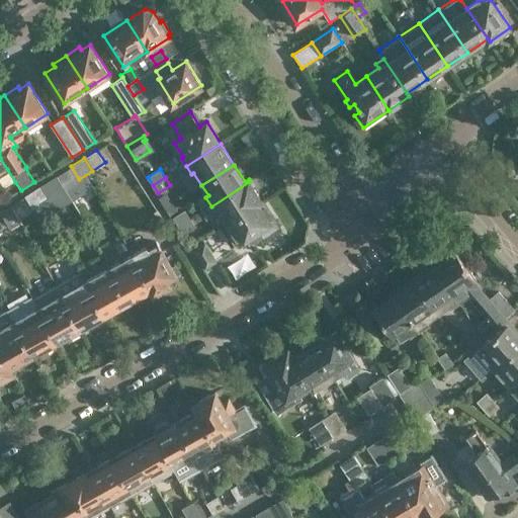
[(227,225),(263,201),(254,187),(257,185),(252,177),(249,179),(250,181),(211,206),(203,211),(208,220),(219,212),(227,225)]
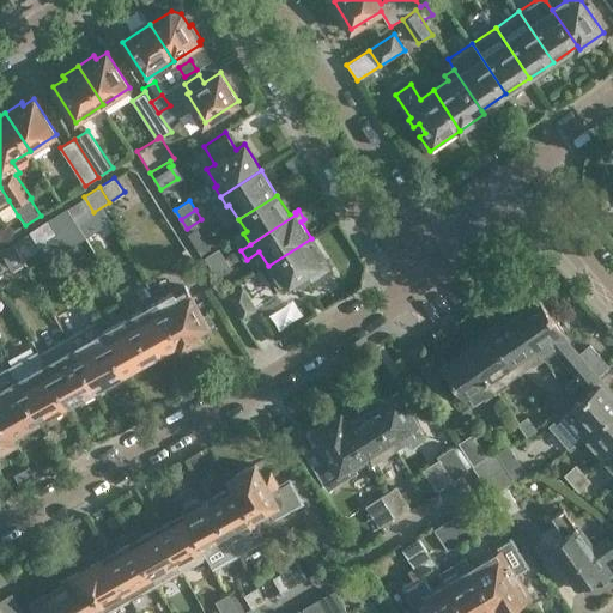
[(59,232),(50,218),(41,224),(49,238),(59,232)]
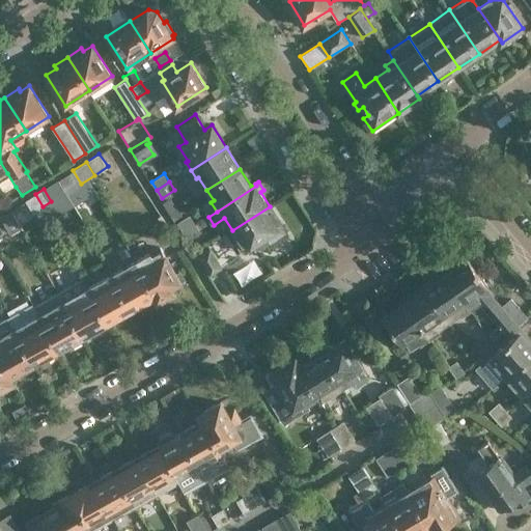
[(43,206),(35,194),(27,199),(34,212),(43,206)]
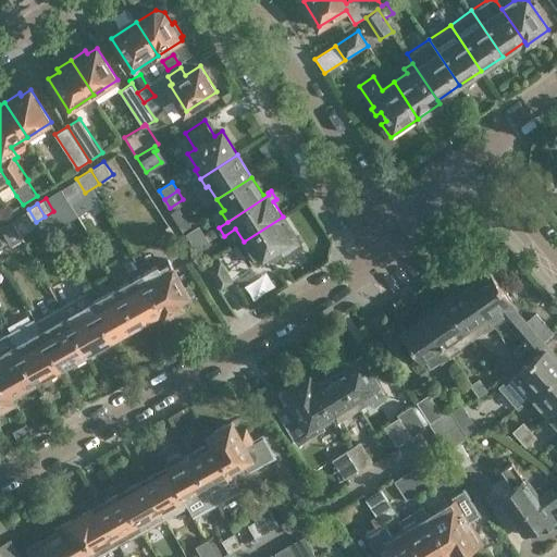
[(273,262),(280,258),(279,256),(299,243),(283,217),(244,242),(251,254),(248,256),(255,265),(267,259),(269,263),(272,261),(273,262)]
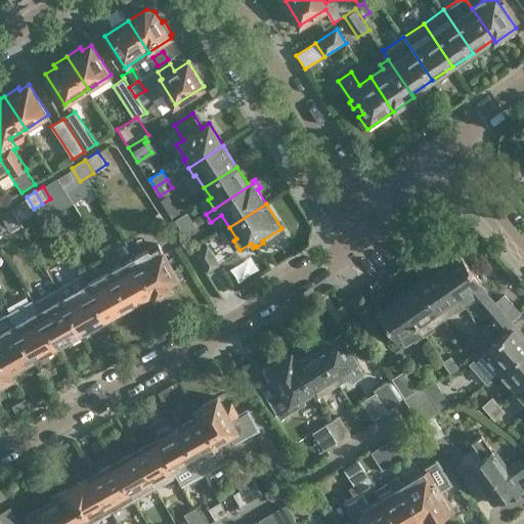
[(12,206),(1,213),(8,223),(18,217),(12,206)]
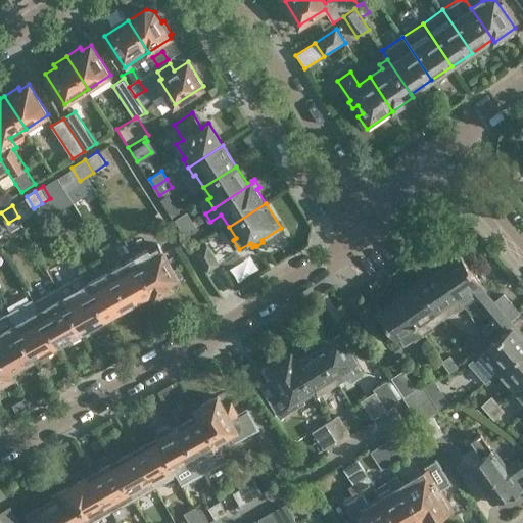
[(180,227),(192,219),(187,211),(175,219),(180,227)]
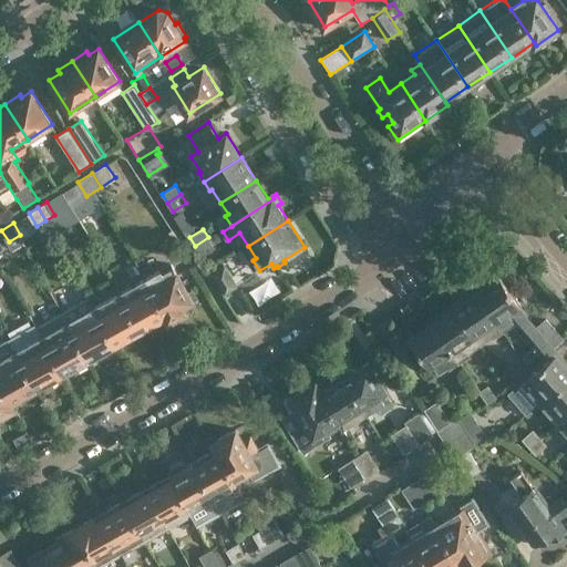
[(208,237),(195,246),(200,255),(214,246),(208,237)]
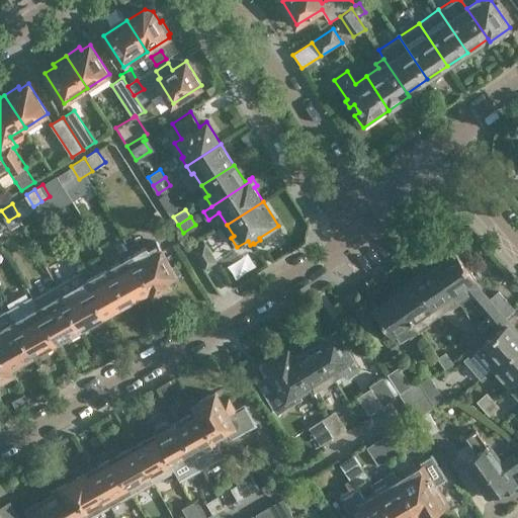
[(142,244),(130,251),(151,289),(154,294),(168,286),(165,281),(181,272),(176,263),(171,266),(170,263),(177,259),(172,250),(165,255),(156,239),(143,246),(142,244)]
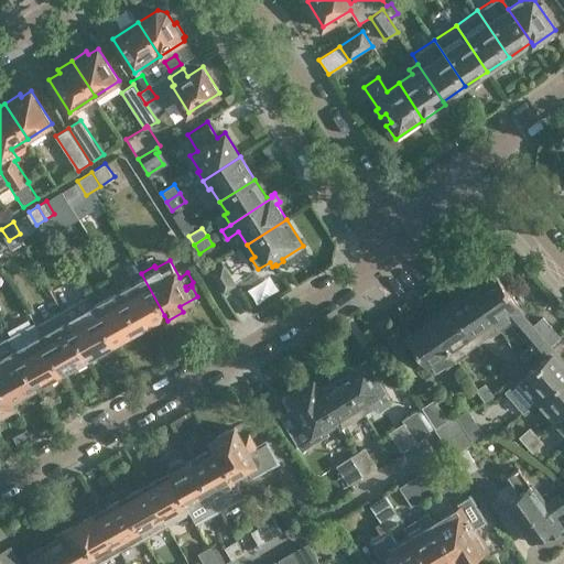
[(212,271),(224,291),(236,284),(224,264),(212,271)]
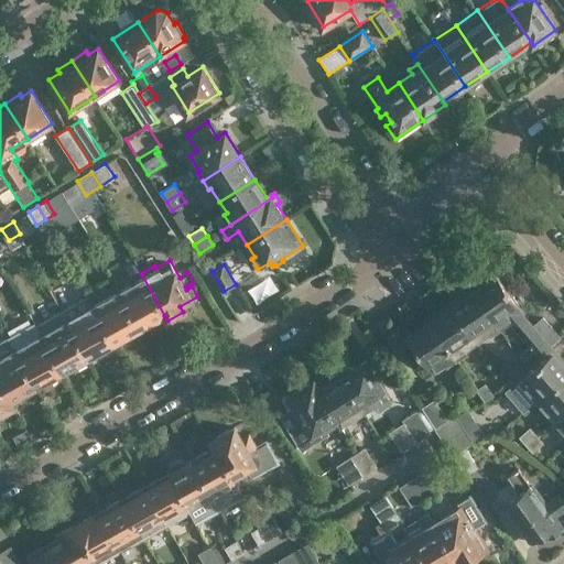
[(155,320),(164,315),(141,273),(115,288),(138,329),(141,327),(144,329),(153,325),(155,320)]
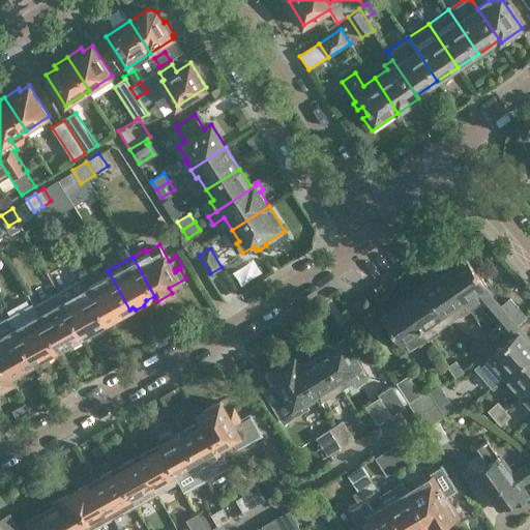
[(509,317),(519,308),(509,298),(500,306),(488,292),(490,291),(476,270),(481,267),(474,257),(469,260),(468,259),(465,261),(463,259),(448,269),(449,271),(445,274),(470,311),(481,303),(498,323),(489,331),(494,337),(503,329),(500,324),(509,317)]
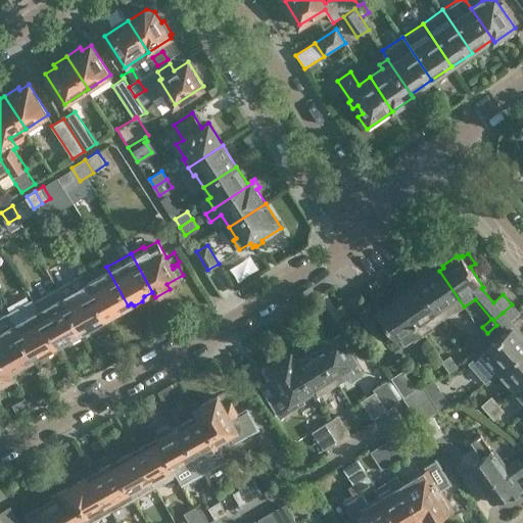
[(106,267),(82,281),(104,319),(106,317),(110,319),(117,315),(119,311),(128,305),(106,267)]
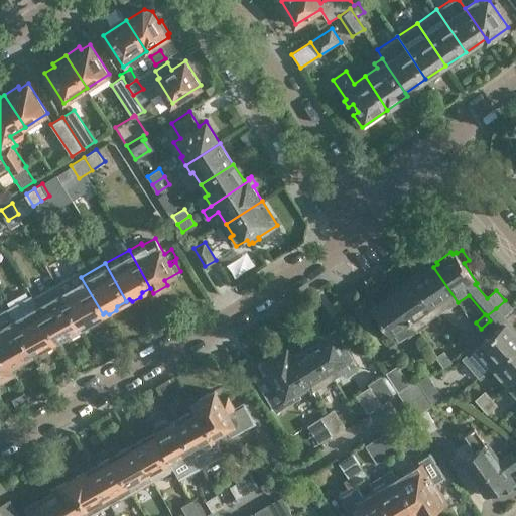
[(412,279),(435,312),(445,305),(447,309),(458,302),(433,267),(429,270),(428,268),(412,279)]
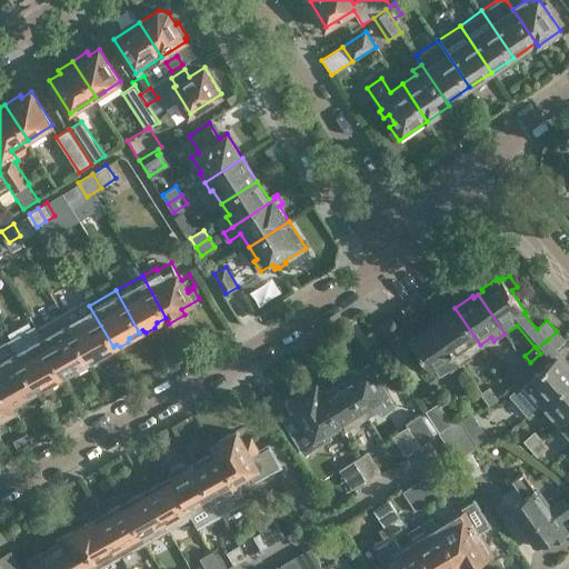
[(113,347),(89,306),(86,300),(62,313),(88,360),(89,360),(93,361),(102,357),(103,352),(113,347)]
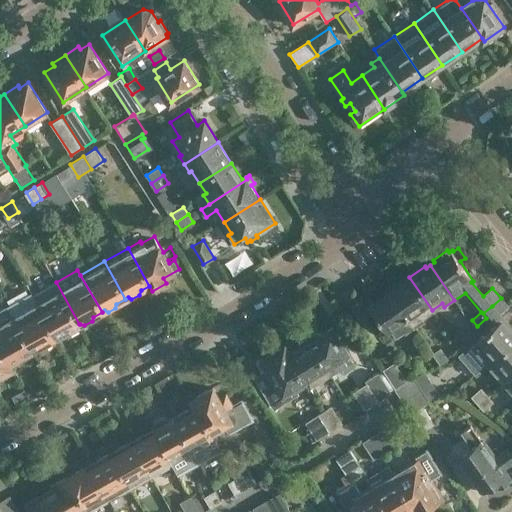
[(421,317),(432,310),(409,277),(394,287),(395,289),(391,292),(415,327),(424,321),(421,317)]
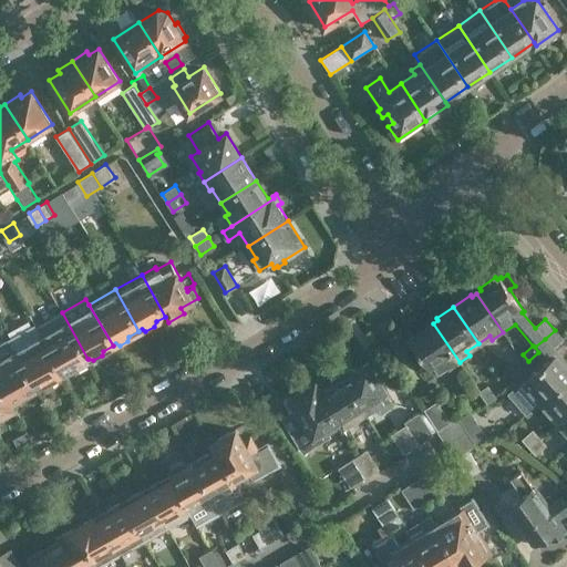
[(86,360),(88,359),(62,312),(37,327),(39,332),(62,374),(73,368),(78,369),(86,364),(86,360)]
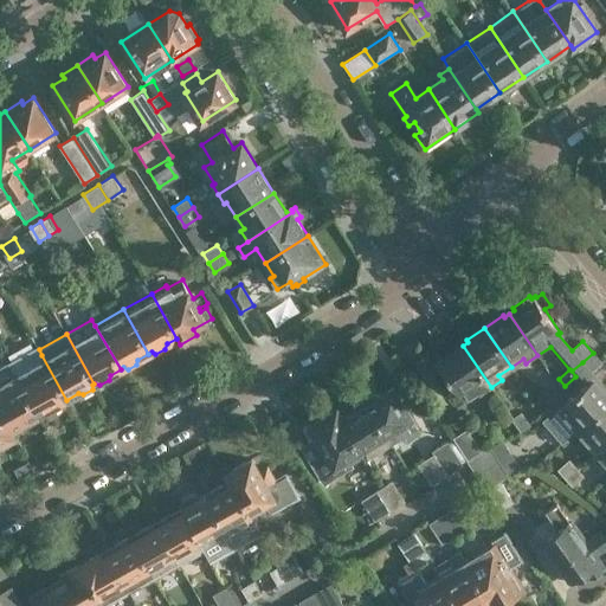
[(491,387),(463,346),(457,349),(456,347),(440,359),(442,360),(438,362),(464,399),(477,391),(479,394),(491,387)]
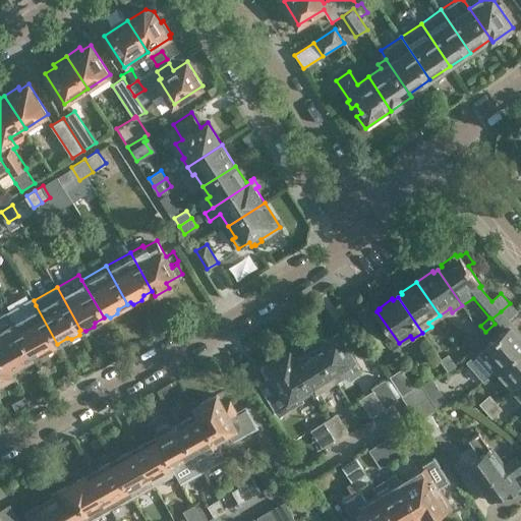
[(56,348),(57,344),(36,305),(12,319),(34,356),(43,351),(48,352),(56,348)]
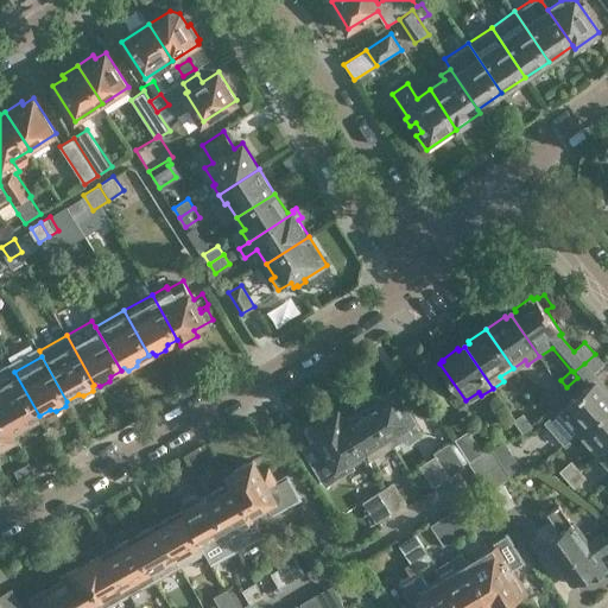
[(584,363),(574,372),(577,378),(582,382),(593,373),(584,363)]
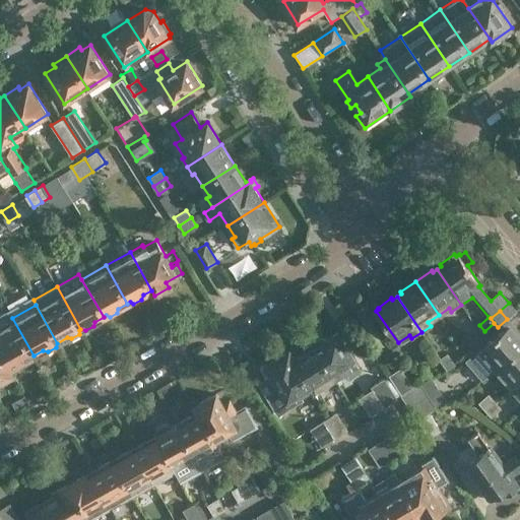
[(31,361),(34,355),(12,318),(0,324),(0,352),(9,370),(19,364),(24,365),(31,361)]
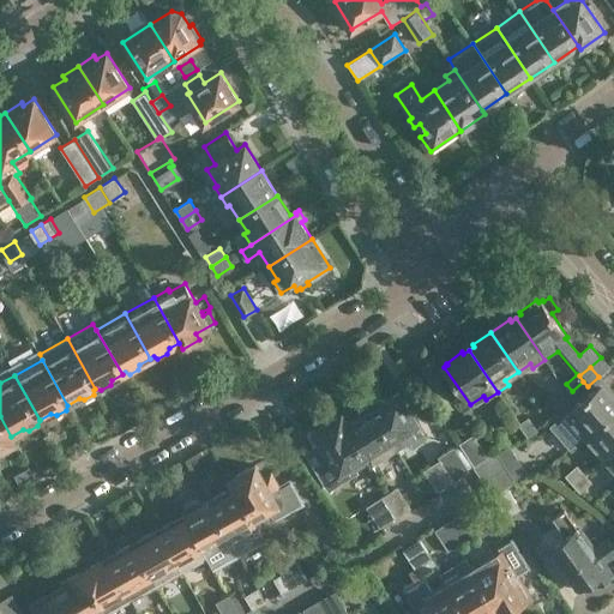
[(585,437),(613,410),(613,393),(607,386),(605,389),(600,383),(561,416),(572,428),(575,425),(585,437)]
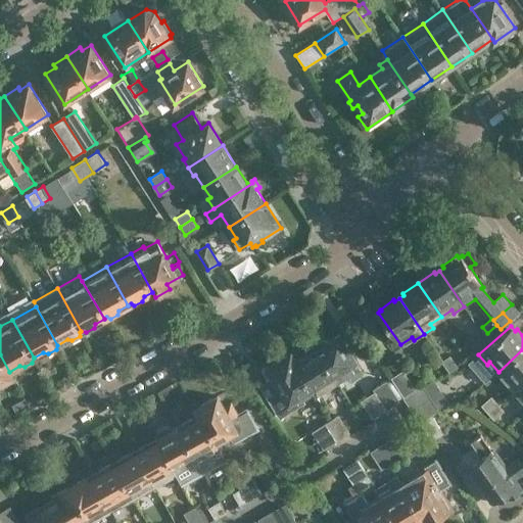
[(347,348),(339,334),(328,341),(324,339),(315,345),(337,382),(348,375),(350,379),(362,372),(354,360),(359,357),(351,346),(347,348)]
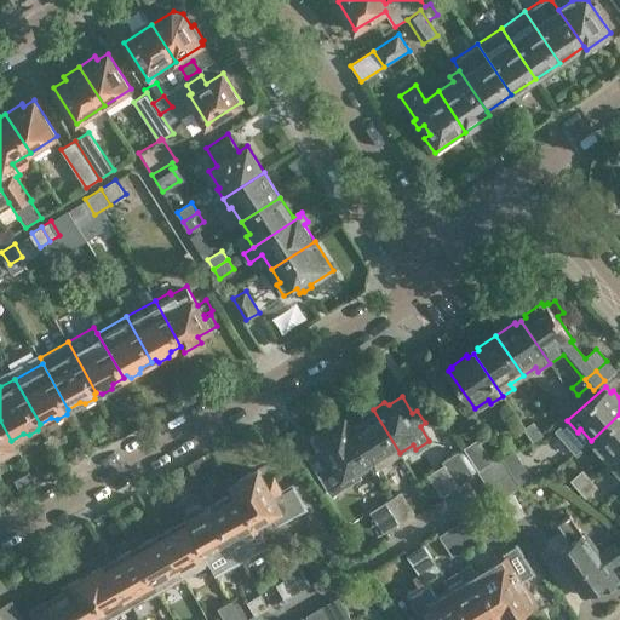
[(362,420),(349,429),(369,461),(373,469),(400,453),(373,409),(362,415),(362,420)]
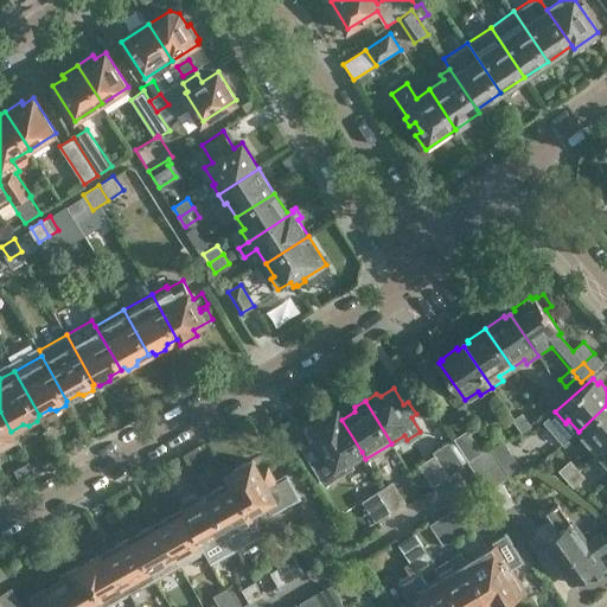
[(606,406),(579,432),(588,442),(585,446),(593,455),(606,442),(606,406)]
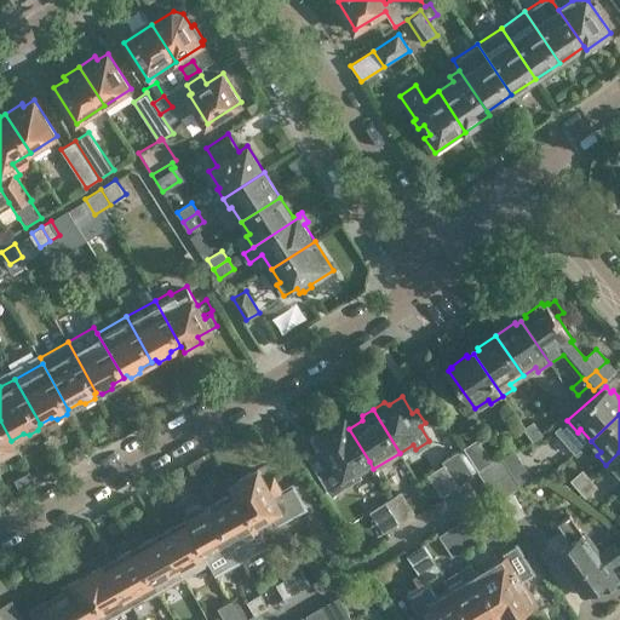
[(369,461),(349,429),(343,419),(316,434),(325,447),(317,451),(326,465),(317,470),(332,493),(360,476),(356,470),(369,461)]
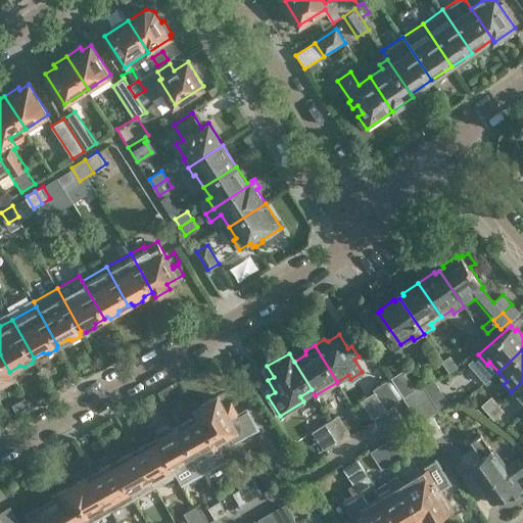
[(0,383),(12,377),(9,372),(0,354),(0,383)]
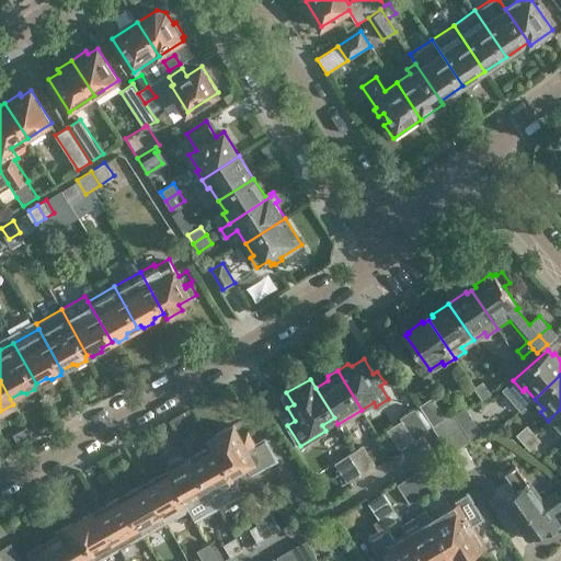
[(482,400),(492,393),(483,380),(473,387),(482,400)]
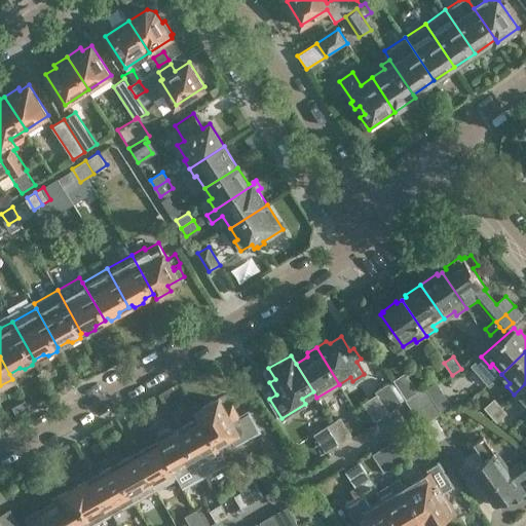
[(407,400),(419,392),(406,371),(392,379),(407,400)]
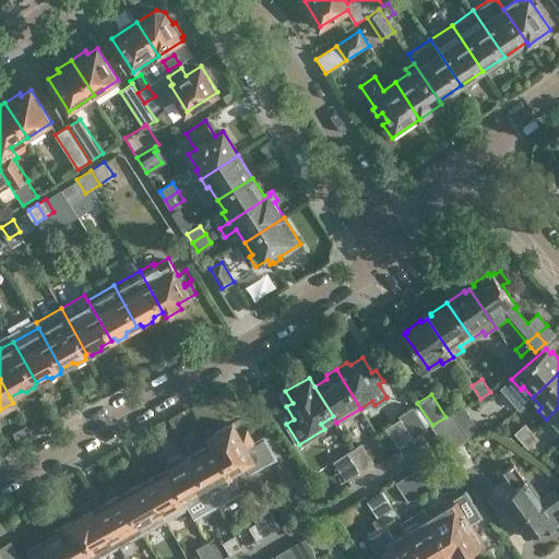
[(399,415),(401,418),(413,437),(427,428),(414,406),(399,415)]
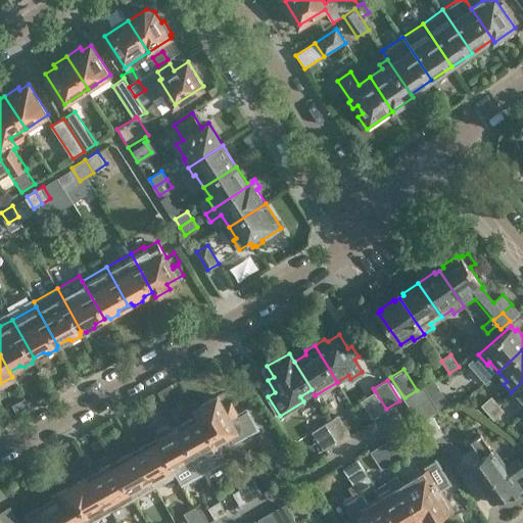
[(522,381),(511,392),(518,400),(521,398),(522,400),(522,381)]
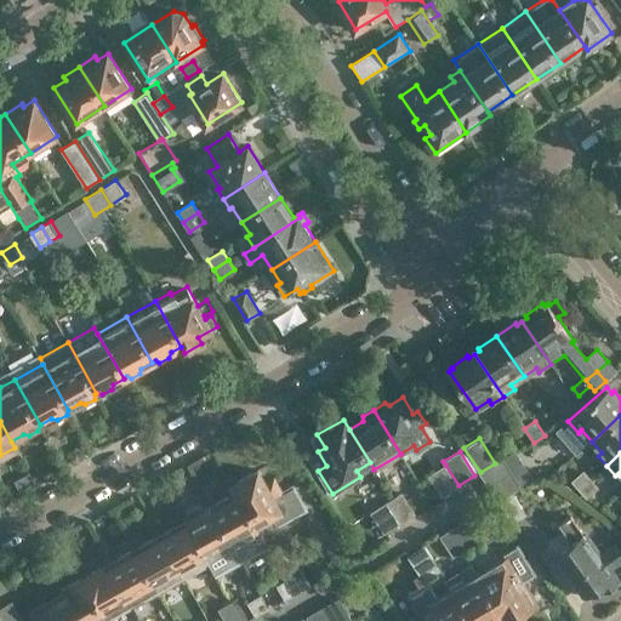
[(490,488),(511,473),(501,459),(495,463),(480,472),(490,488)]
